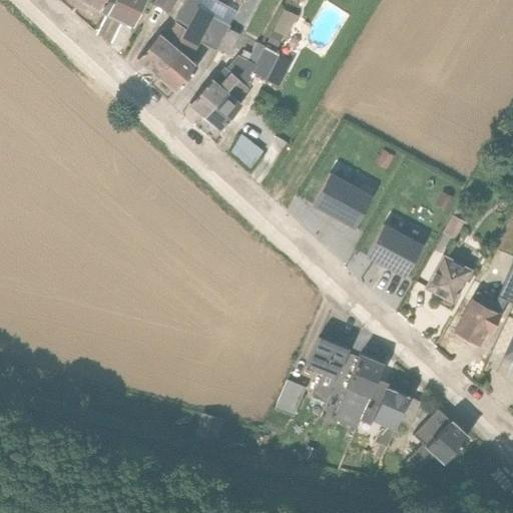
[(80,0),(99,10),(104,0),(80,0)]
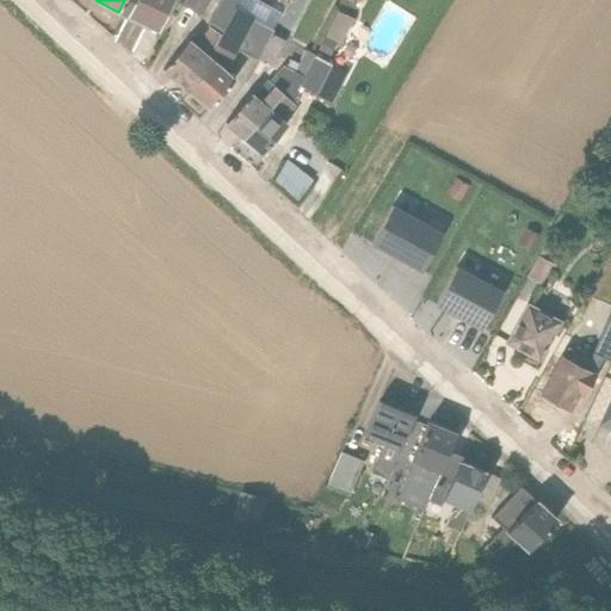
[(134,0),(125,19),(158,34),(173,0),(134,0)]
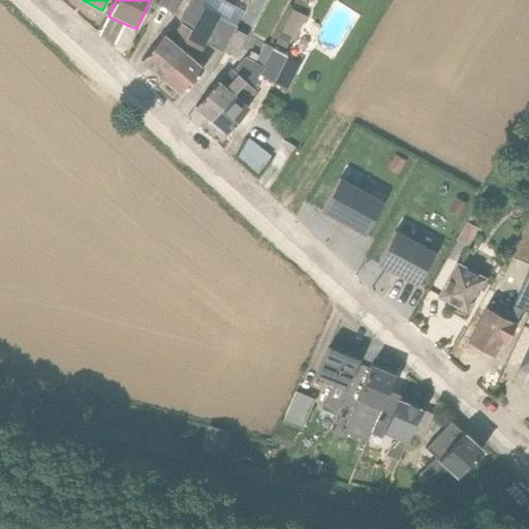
[(162,35),(141,61),(162,81),(184,53),(204,8),(207,0),(190,0),(180,20),(178,21),(180,25),(169,40),(162,35)]
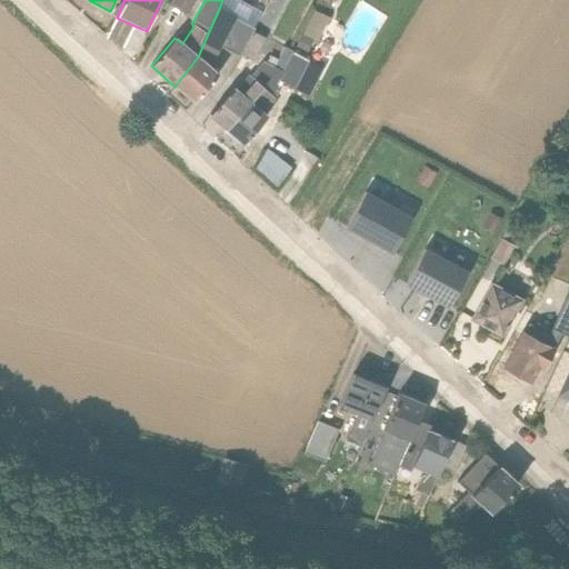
[(316,7),(299,42),(315,50),(331,13),(316,7)]
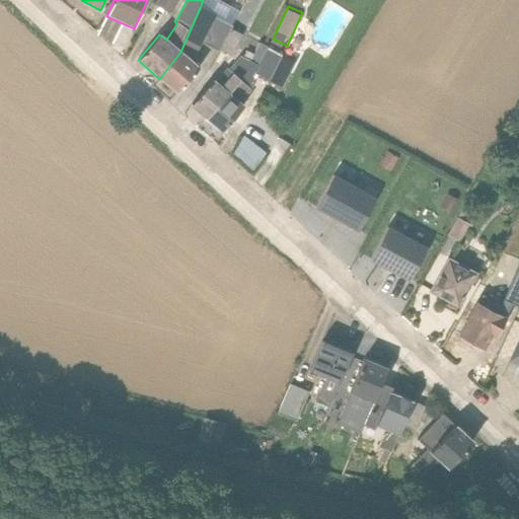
[(159,79),(177,93),(199,67),(193,61),(216,15),(200,8),(180,52),(159,79)]
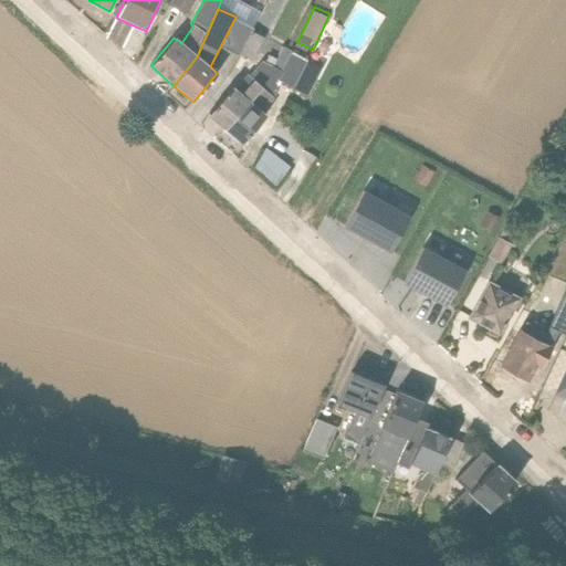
[(249,101),(226,128),(242,144),(265,115),(263,113),(268,108),(279,85),(306,100),(322,69),(290,53),(291,50),(282,46),(275,60),(261,87),(249,101)]
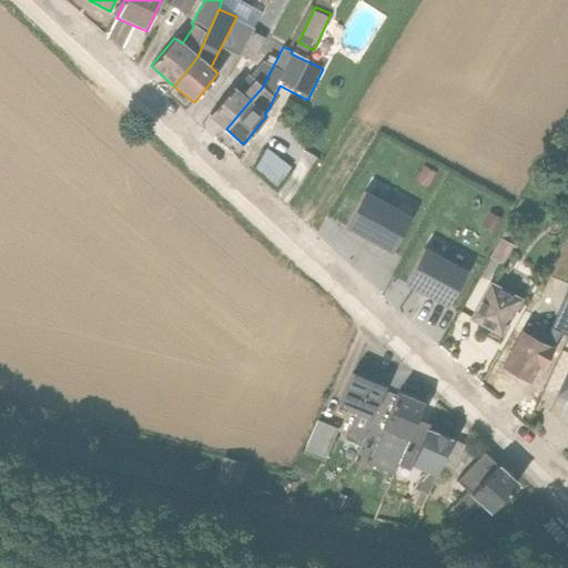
[(232,85),(209,114),(226,129),(250,101),(262,88),(276,60),(269,56),(265,63),(263,61),(250,77),(247,74),(235,89),(232,85)]
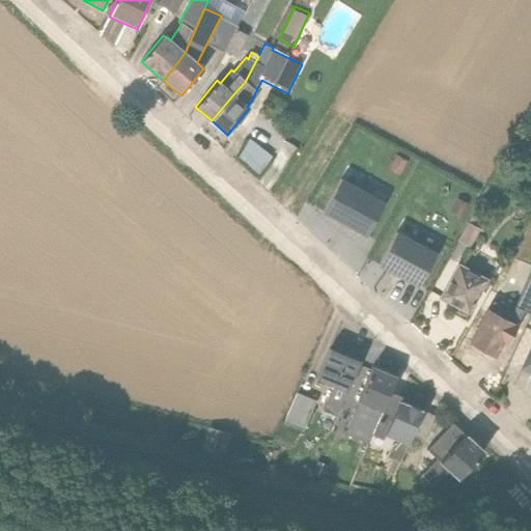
[(242,160),(264,167),(271,149),(248,142),(242,160)]
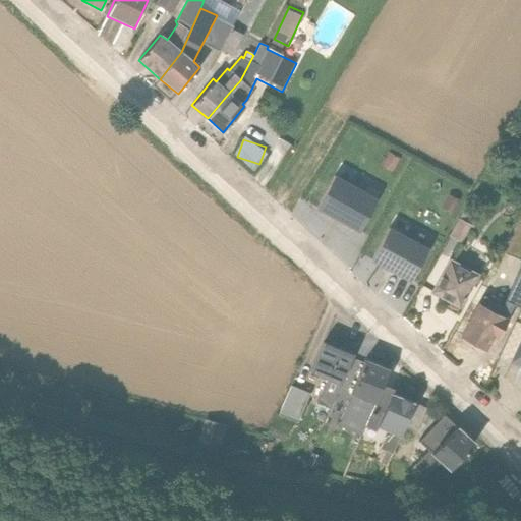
[(375,199),(333,175),(315,207),(358,230),(375,199)]
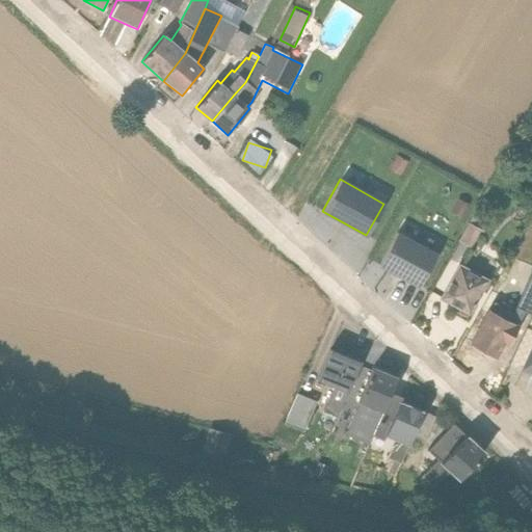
[(481,230),(470,225),(463,239),(475,244),(481,230)]
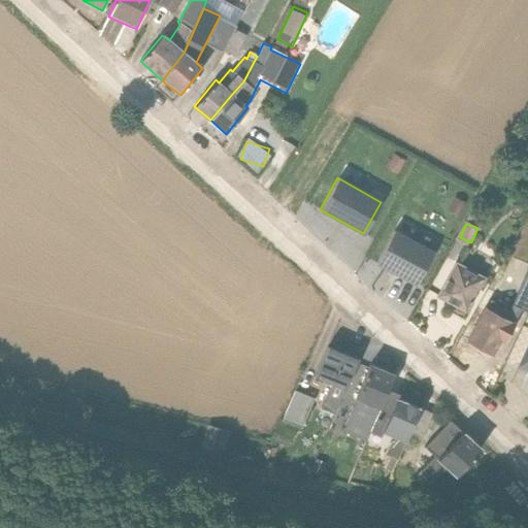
[(395,229),(376,264),(416,286),(434,250),(395,229)]
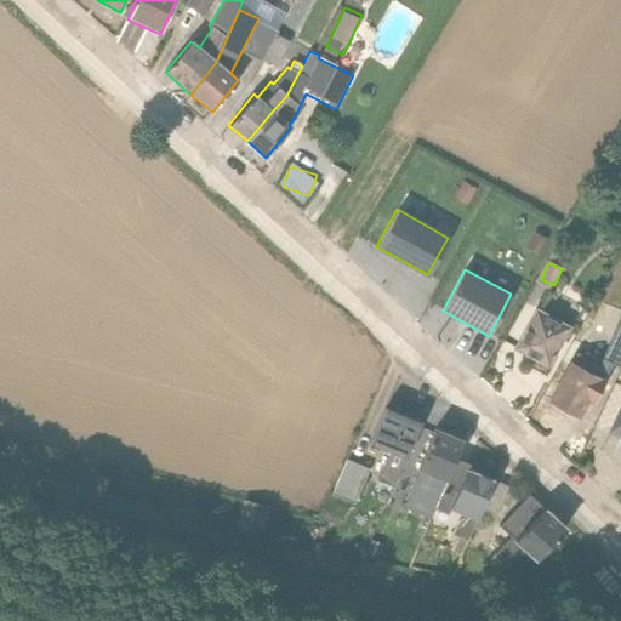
[(573,326),(535,307),(512,351),(548,369),(573,326)]
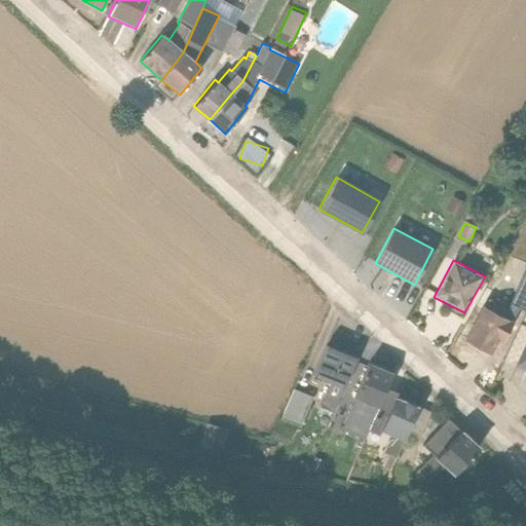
[(525,279),(524,278),(513,307),(525,311),(525,279)]
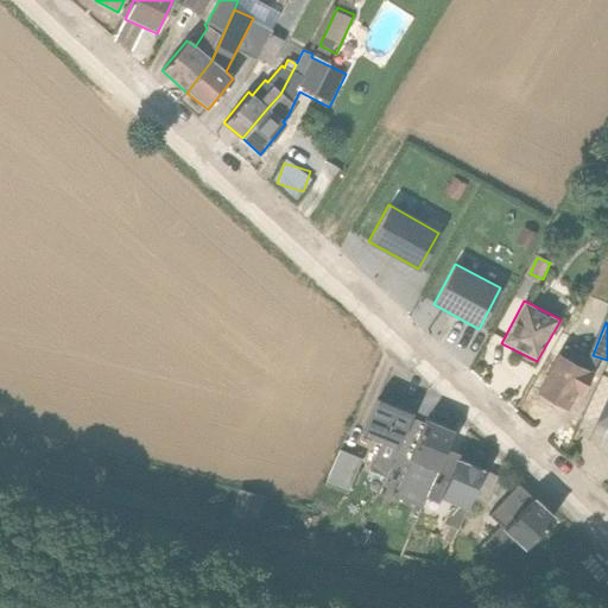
[(594,373),(557,354),(536,393),(568,411),(576,393),(582,396),(594,373)]
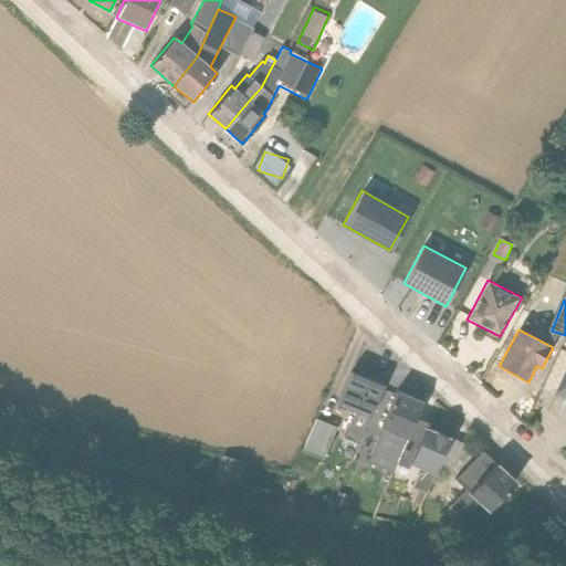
[(565,364),(552,395),(565,400),(565,364)]
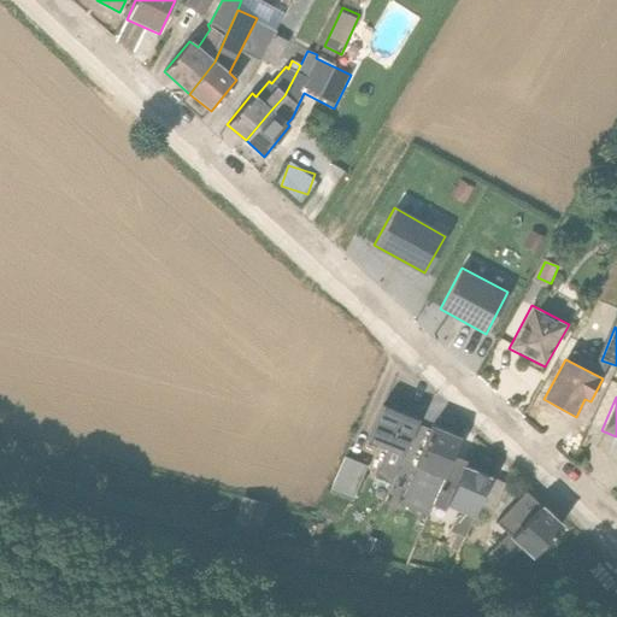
[(419,421),(383,405),(368,442),(386,450),(375,477),(391,486),(419,421)]
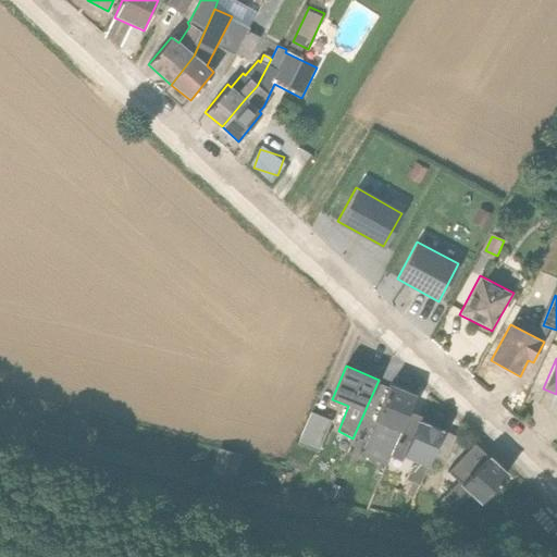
[(416,395),(390,384),(375,422),(386,428),(373,461),(371,459),(363,478),(380,483),(391,458),(409,413),(416,395)]
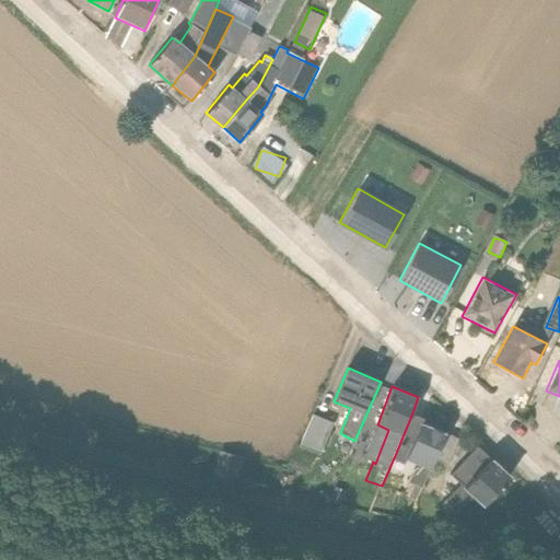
[(447,434),(421,423),(423,420),(411,416),(393,461),(404,467),(407,462),(421,468),(420,470),(413,473),(409,485),(413,487),(408,501),(416,503),(447,434)]
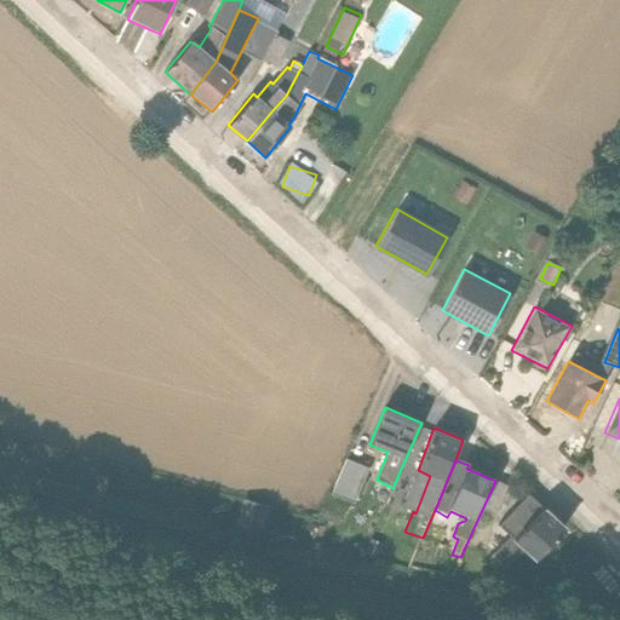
[(373,472),(354,463),(337,494),(357,504),(373,472)]
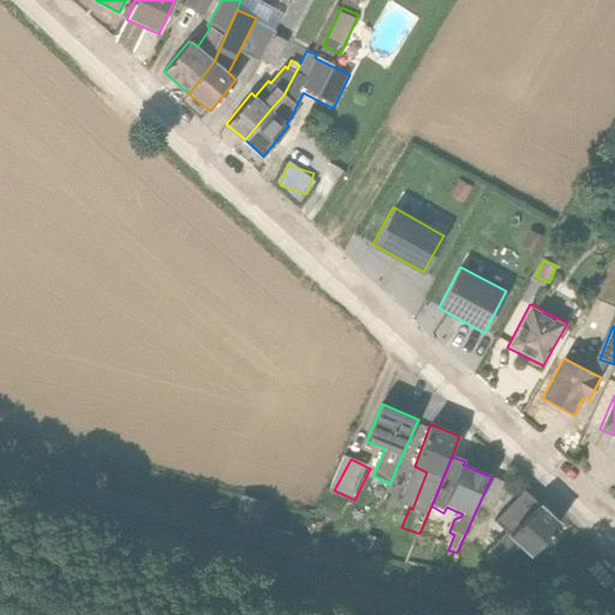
[(561,526),(525,491),(495,524),(507,535),(482,561),(496,577),(521,547),(532,557),(561,526)]
